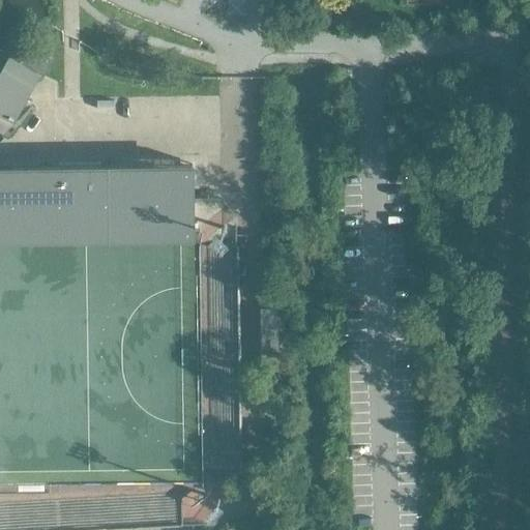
[(13,118),(31,75),(32,70),(37,72),(45,55),(21,46),(23,40),(2,32),(0,35),(0,133),(8,136),(35,109),(32,106),(19,120),(13,118)]
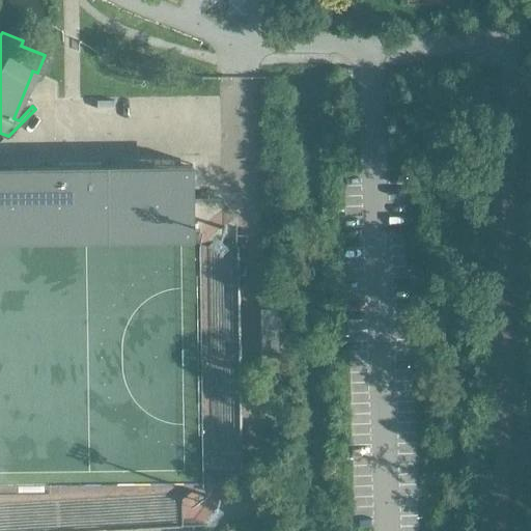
[(0,170),(0,219),(0,220),(0,215),(104,215),(104,171),(0,170)]
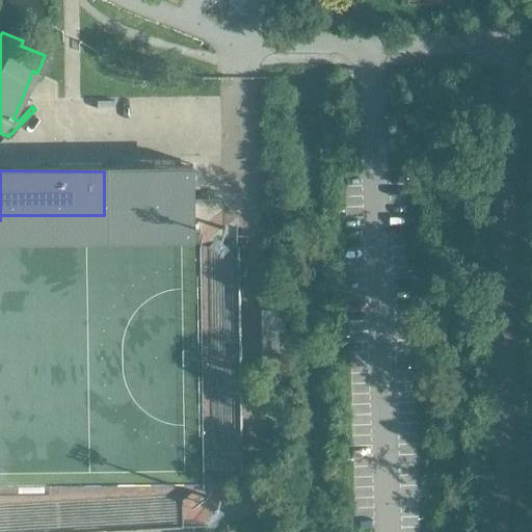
[(208,246),(211,475),(244,475),(241,245),(208,246)]
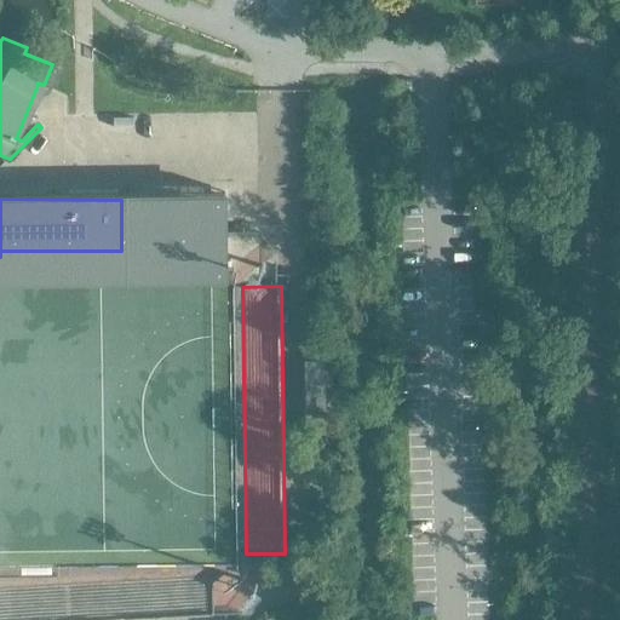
[(332,432),(332,361),(306,361),(306,432),(332,432)]
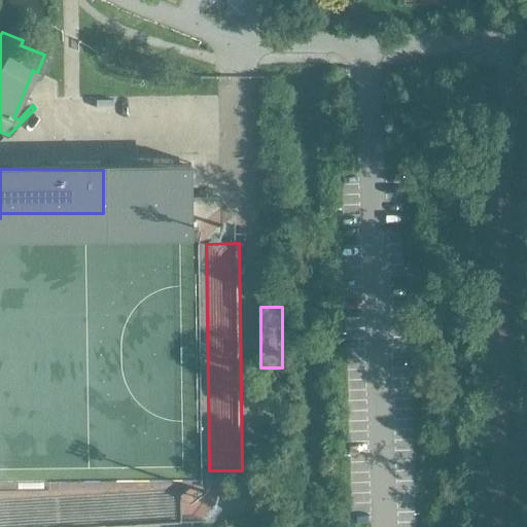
[(0,526),(97,526),(182,523),(180,490),(0,500),(0,526)]
